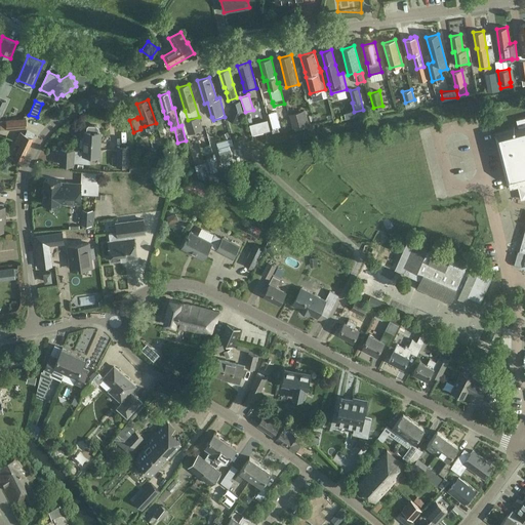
[(230,114),(240,118),(243,112),(240,101),(231,104),(232,108),(230,114)]
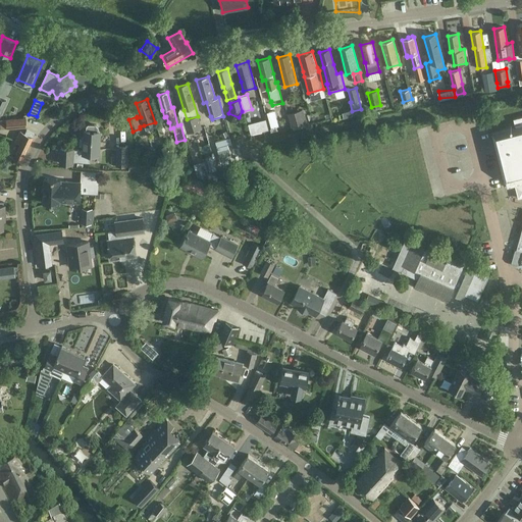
[(279,127),(276,110),(268,111),(271,129),(279,127)]
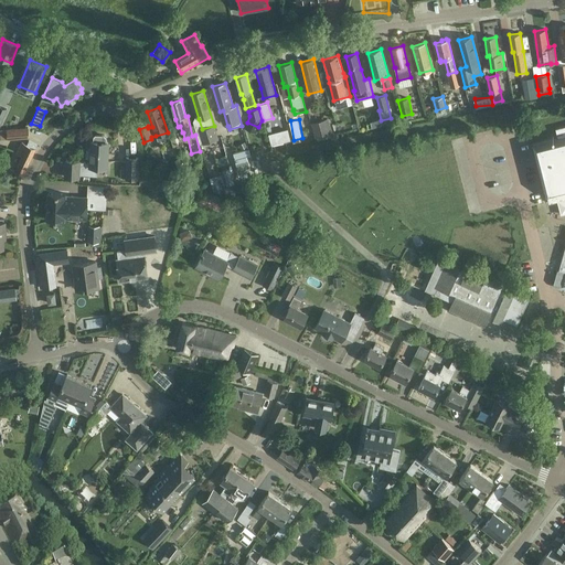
[(311,123),(315,137),(330,134),(327,119),(311,123)]
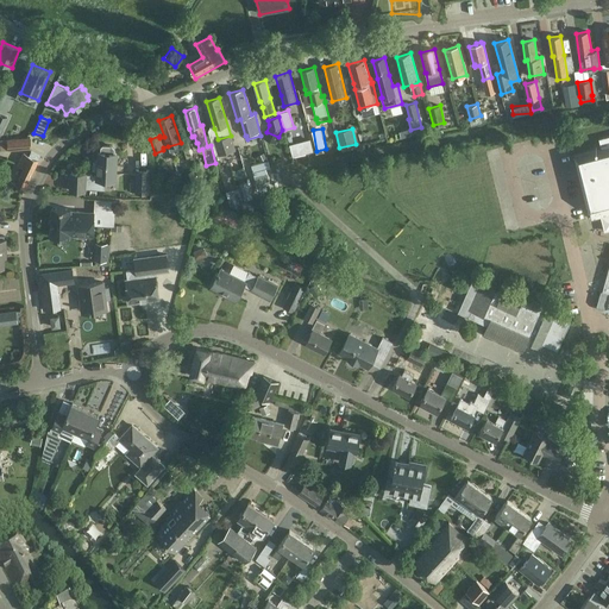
[(234,149),(231,136),(218,139),(212,142),(215,155),(234,149)]
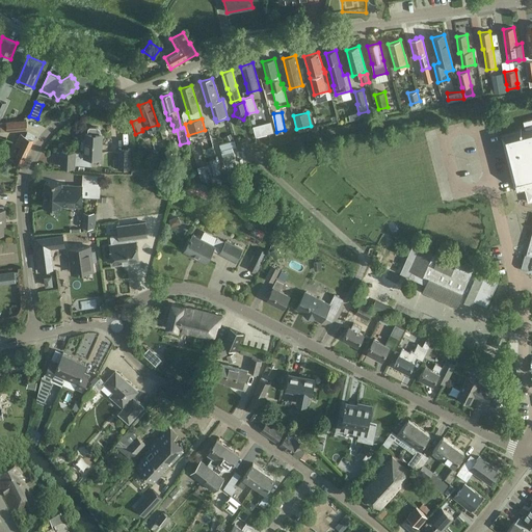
[(531,118),(523,122),(526,130),(502,136),(514,185),(515,185),(516,191),(525,189),(528,202),(531,201),(531,233),(526,255),(525,255),(521,269),(531,272),(531,118)]
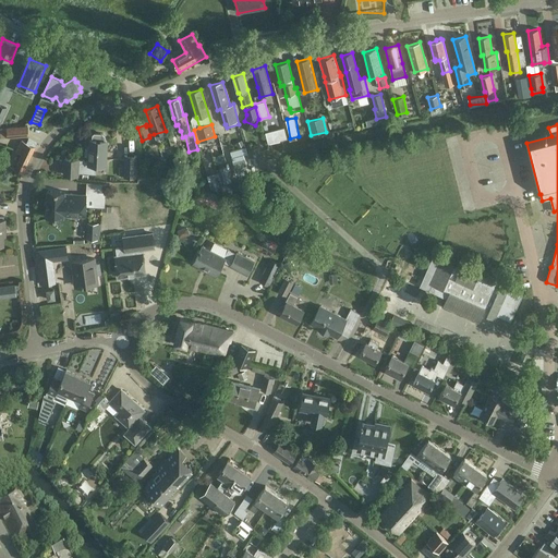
[(8,137),(29,136),(28,125),(7,128),(0,128),(0,132),(0,137),(8,137)]
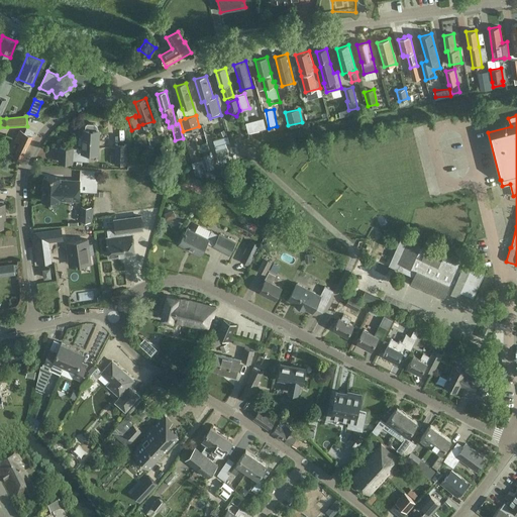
[(60,162),(72,163),(72,161),(89,162),(90,153),(98,154),(99,130),(97,130),(98,125),(96,123),(88,123),(86,125),(85,129),(83,129),(83,136),(79,136),(79,144),(83,144),(82,148),(73,148),(73,147),(60,146),(60,162)]
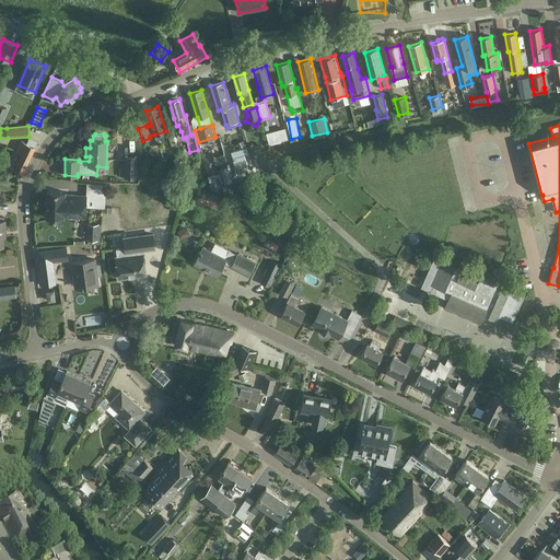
[(23,173),(37,143),(30,140),(27,143),(22,141),(16,151),(22,153),(15,168),(16,170),(16,172),(22,174),(22,172),(23,173)]
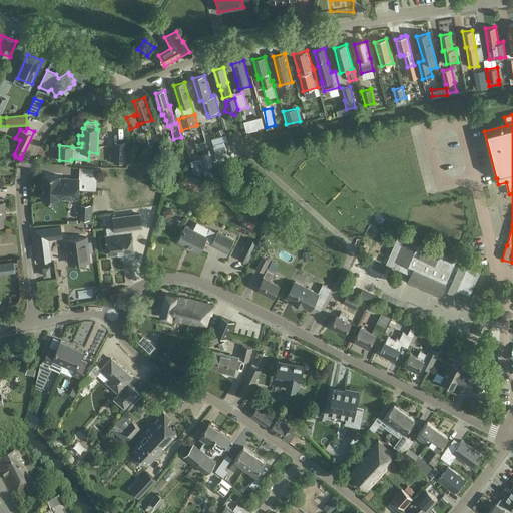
[(172,145),(170,135),(163,137),(166,147),(172,145)]
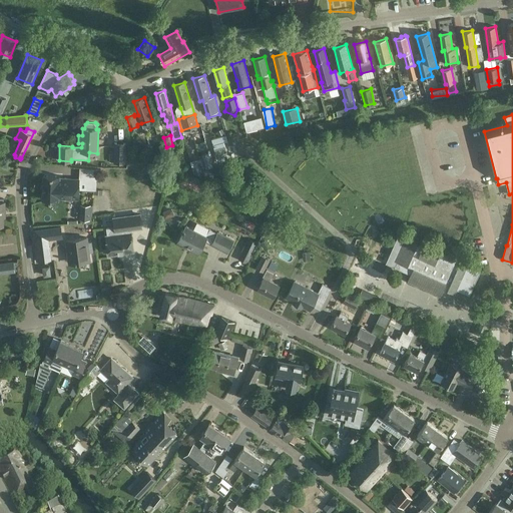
[(211,139),(216,156),(226,153),(223,142),(227,141),(225,135),(211,139)]
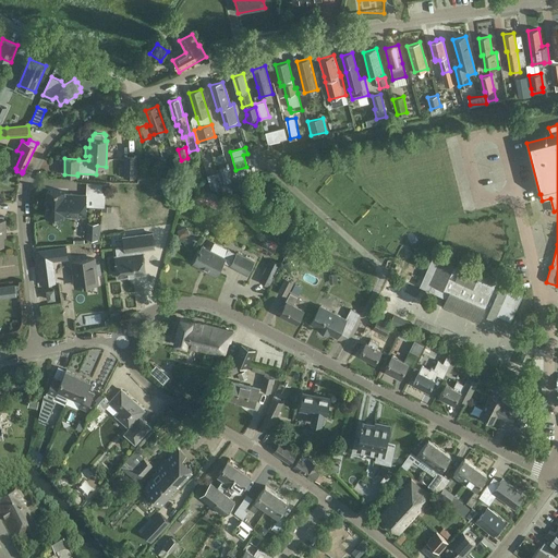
[(136,177),(137,154),(124,154),(123,177),(136,177)]
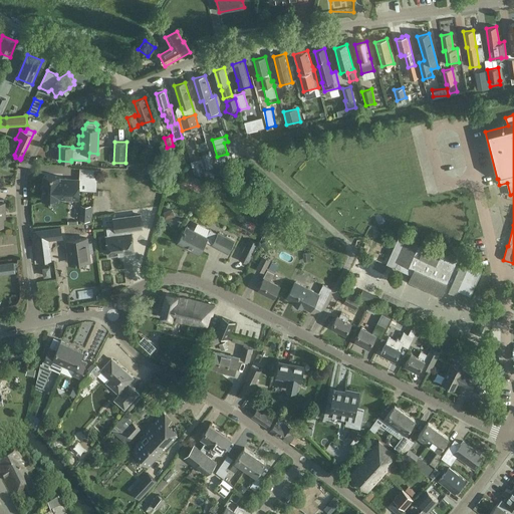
[(168,154),(165,144),(155,147),(158,156),(168,154)]
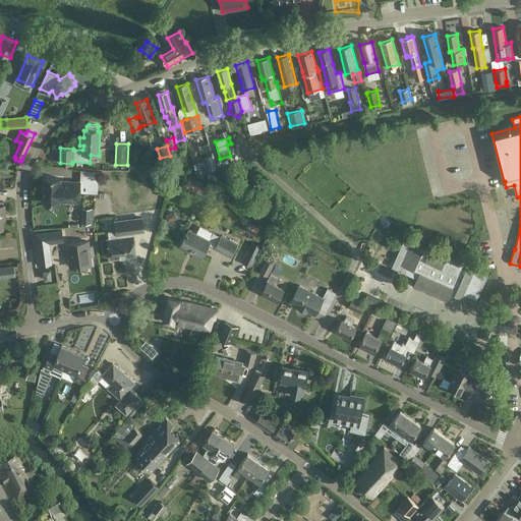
[(188,168),(184,154),(175,156),(179,171),(188,168)]
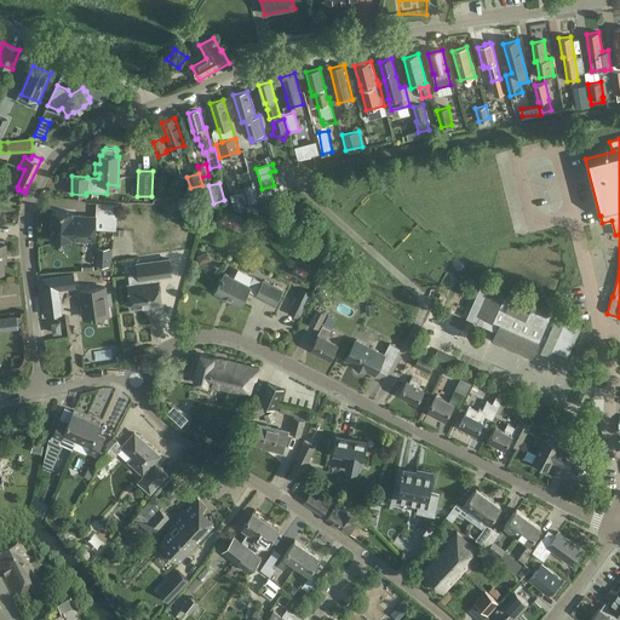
[(253,184),(245,187),(248,204),(257,201),(253,184)]
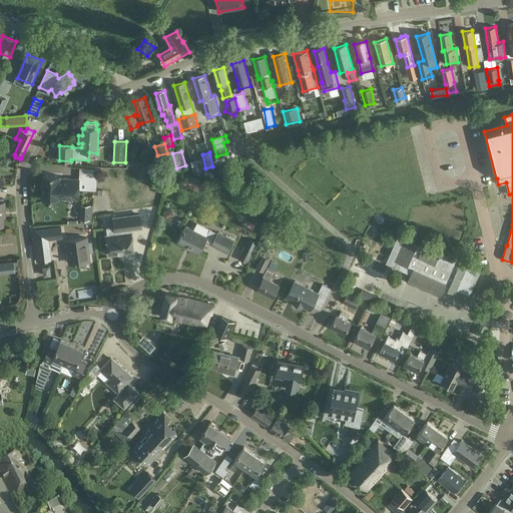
[(193,173),(206,177),(207,171),(203,170),(200,158),(190,161),(193,173)]
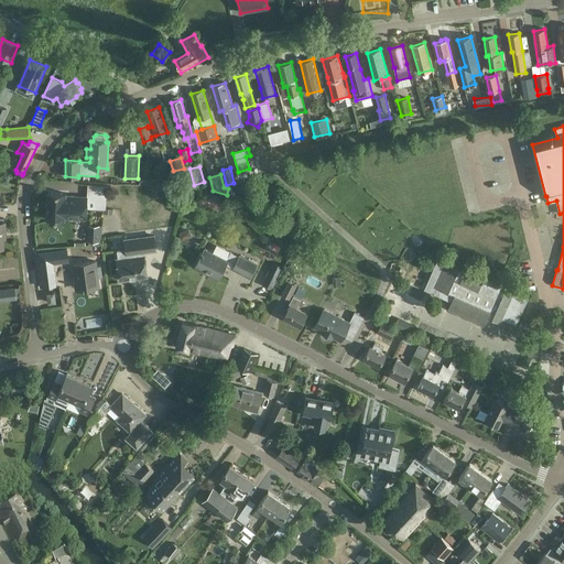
[(47,219),(65,220),(65,218),(87,219),(88,197),(66,196),(66,194),(49,193),(47,219)]
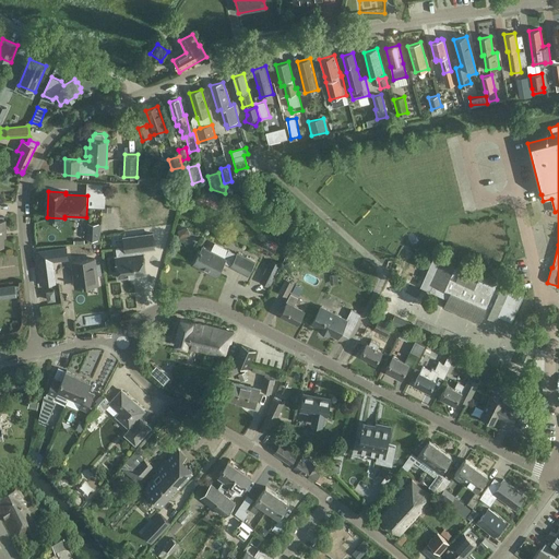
[(204,203),(215,207),(219,199),(202,192),(193,197),(193,198),(204,202),(204,203)]
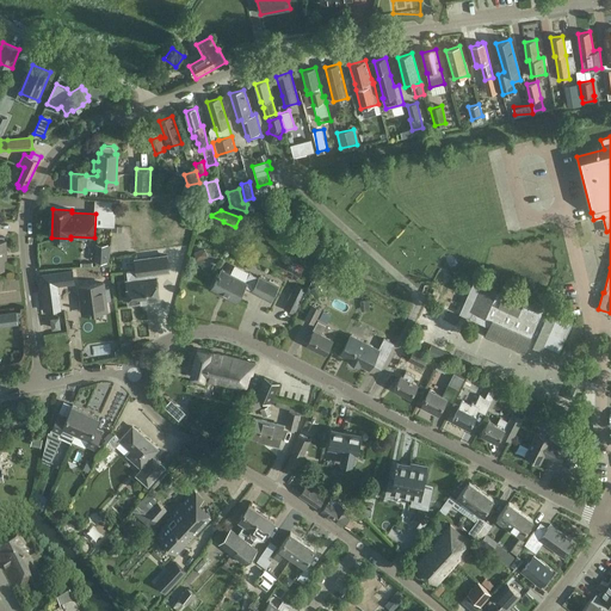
[(97,244),(96,261),(109,261),(109,244),(97,244)]
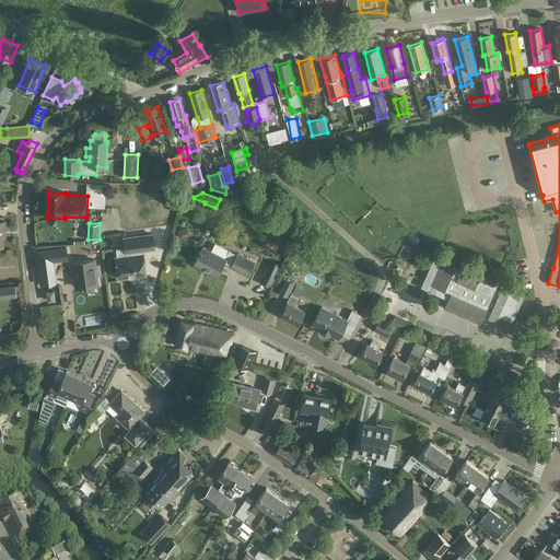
[(116,257),(119,278),(147,275),(143,251),(155,248),(153,234),(125,237),(126,247),(116,248),(117,257),(116,257)]
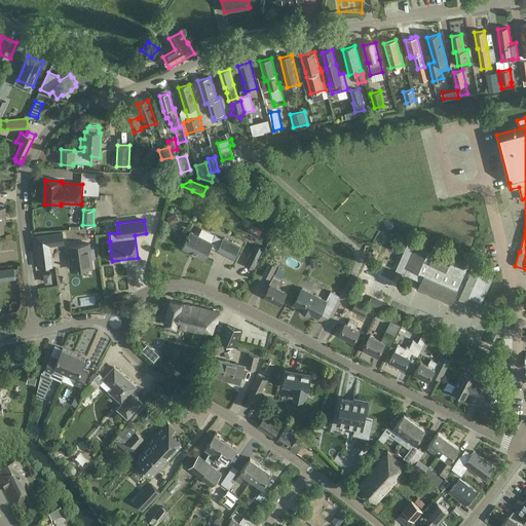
[(195,255),(203,260),(211,246),(217,250),(233,258),(239,246),(223,237),(223,238),(216,235),(212,242),(191,232),(183,248),(195,254),(195,255)]
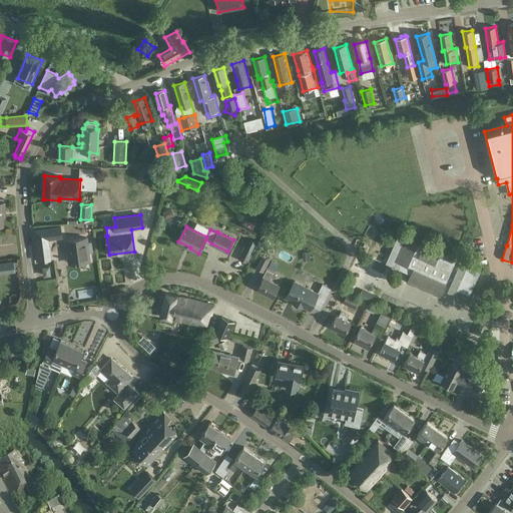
[(61,246),(59,230),(48,231),(50,247),(61,246)]
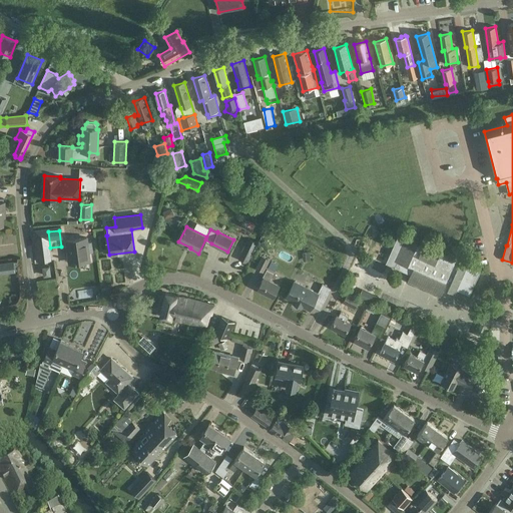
[(407,282),(440,297),(444,289),(456,295),(458,290),(470,296),(481,271),(440,252),(441,250),(424,243),(422,247),(417,245),(403,238),(398,236),(386,263),(394,267),(410,275),(407,282)]
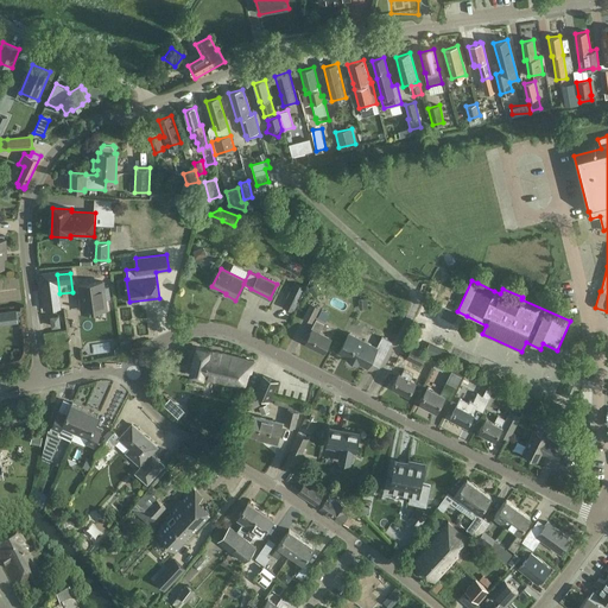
[(108,286),(105,286),(103,282),(78,285),(81,299),(87,299),(89,311),(107,309),(106,299),(111,299),(108,286)]
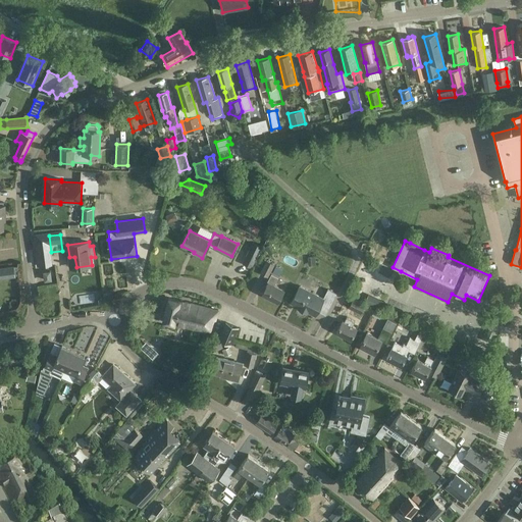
[(249,250),(243,262),(252,267),(258,254),(249,250)]
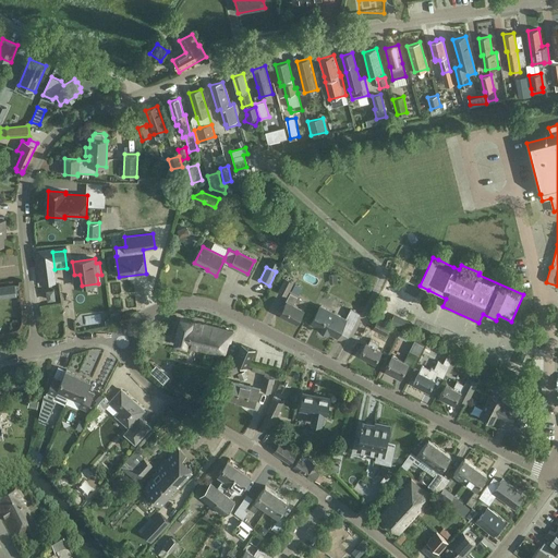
[(294,282),(284,278),(278,292),(287,296),(294,282)]
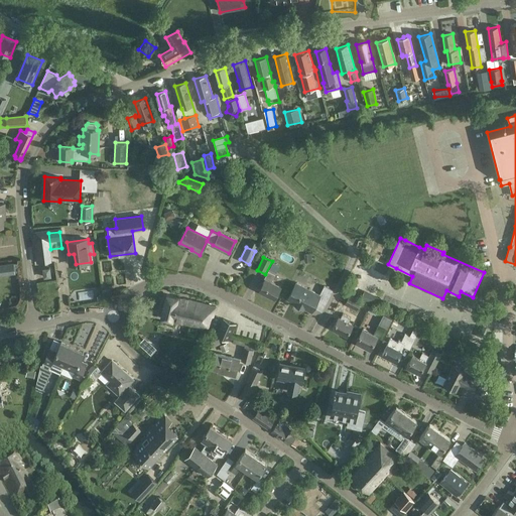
[(14,262),(0,263),(0,275),(15,273),(14,262)]
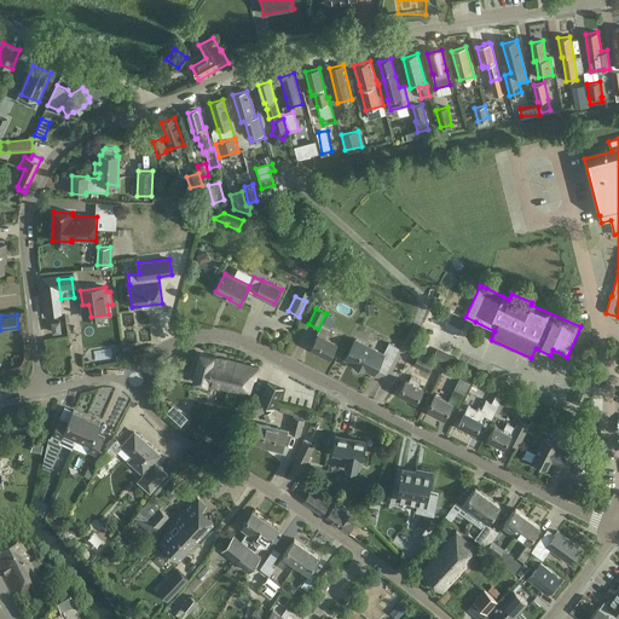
[(311,348),(329,358),(337,343),(325,337),(330,329),(322,324),(317,334),(318,334),(311,348)]
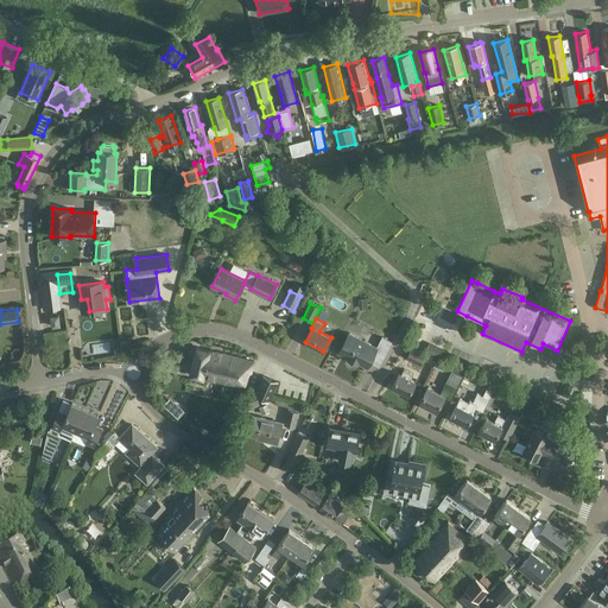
[(359,362),(367,367),(373,356),(382,361),(392,342),(381,337),(377,347),(349,333),(339,353),(348,358),(347,358),(358,363),(359,362)]
